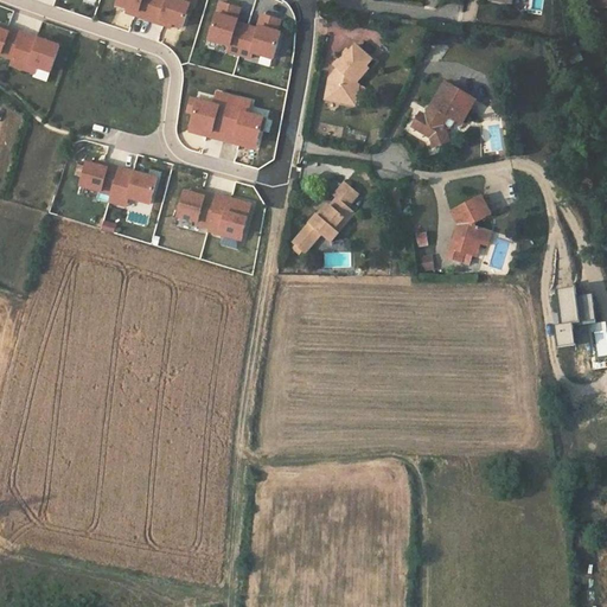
[(138,14),(149,18),(155,0),(119,0),(119,2),(129,6),(139,10),(138,14)]
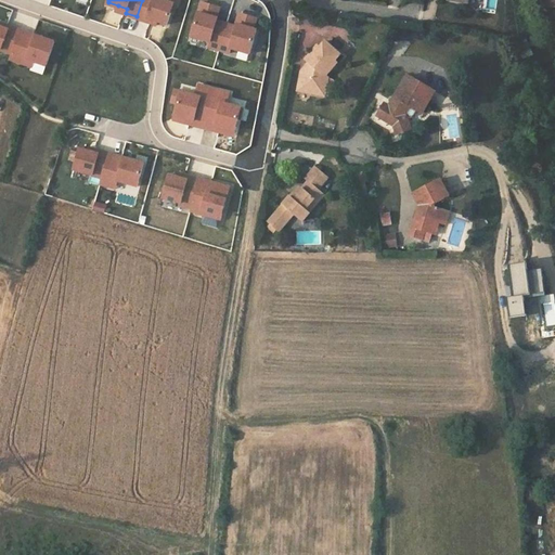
[(142,0),(137,16),(147,20),(149,15),(157,18),(168,22),(175,2),(177,2),(178,0),(142,0)]
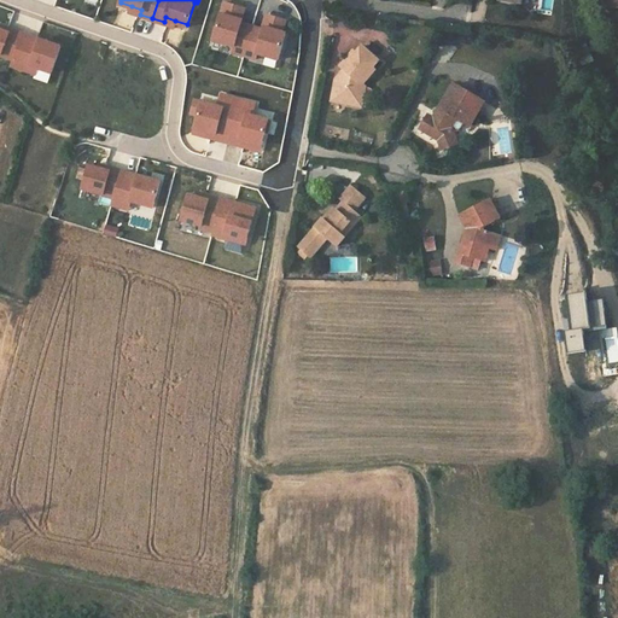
[(233,50),(244,53),(254,23),(243,21),(243,18),(239,17),(243,5),(225,0),(223,0),(214,38),(234,44),(233,50)]
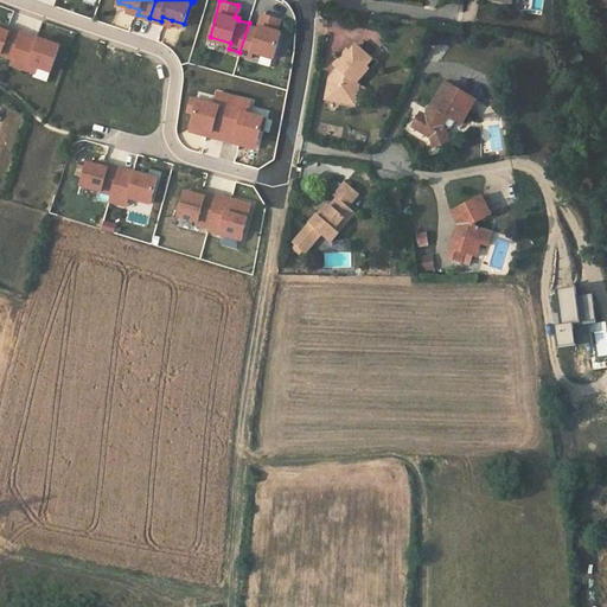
[(260,26),(249,23),(240,52),(251,56),(253,50),(274,56),(281,30),(278,29),(281,18),(263,12),(260,26)]
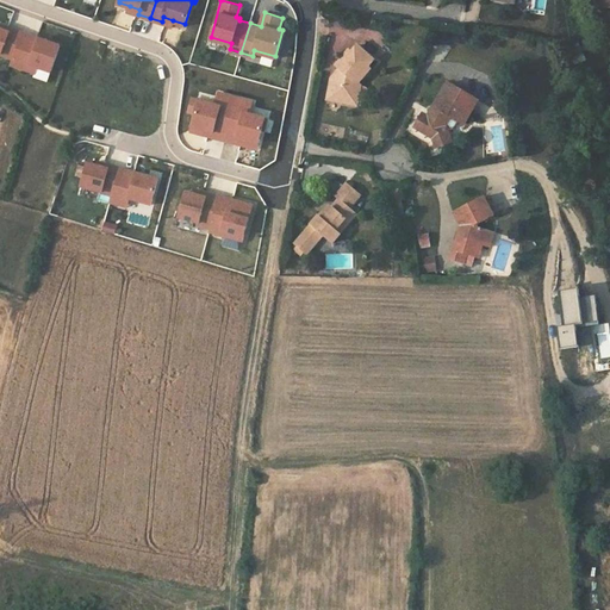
[(61,45),(23,31),(11,63),(36,72),(37,66),(51,72),(61,45)]
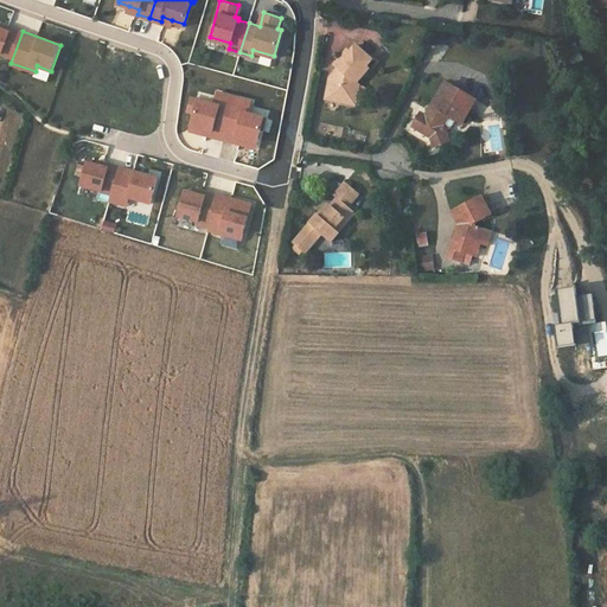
[(331,77),(327,100),(351,103),(355,82),(357,82),(370,68),(366,66),(372,59),(356,45),(350,52),(347,50),(334,65),(338,69),(331,77)]
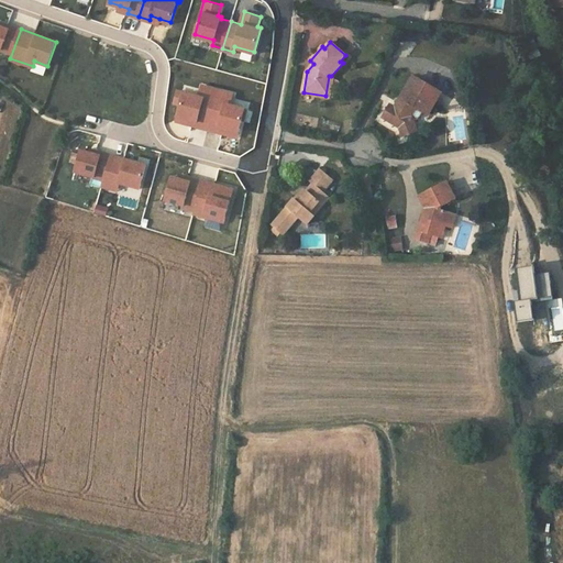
[(390,105),(383,117),(399,127),(403,135),(417,130),(411,116),(417,107),(429,113),(435,102),(431,99),(438,89),(415,75),(398,101),(400,103),(397,109),(395,107),(390,105)]
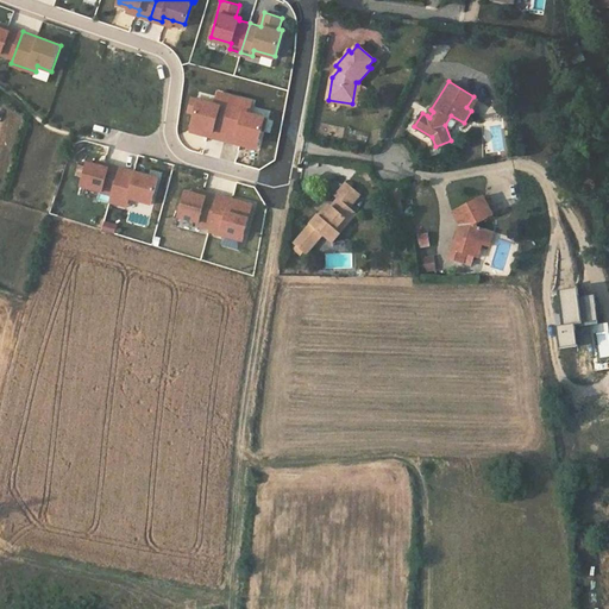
[(213,102),(190,96),(186,117),(194,119),(190,132),(225,142),(237,95),(217,90),(213,102)]
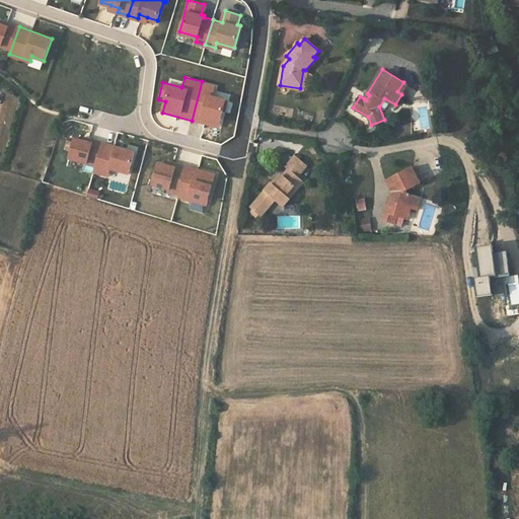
[(401,94),(406,85),(403,82),(397,91),(401,94)]
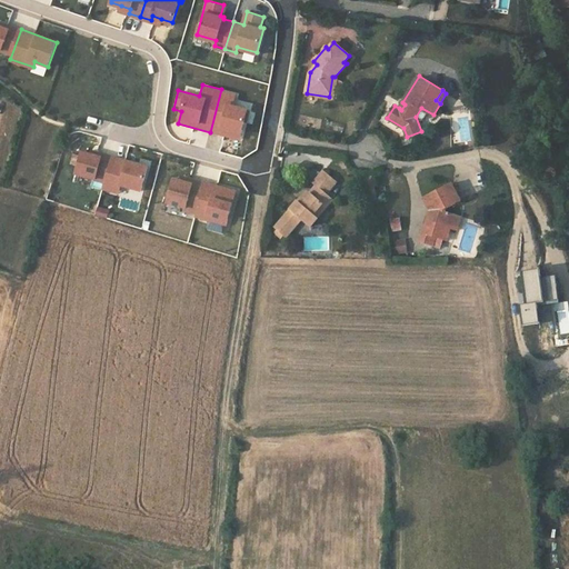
[(107,178),(112,155),(99,151),(98,155),(92,152),(83,150),(78,172),(106,180),(107,178)]
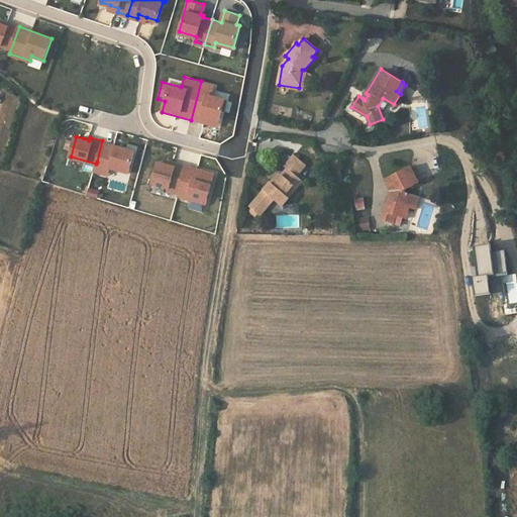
[(102,140),(97,162),(111,166),(129,171),(135,149),(102,140)]
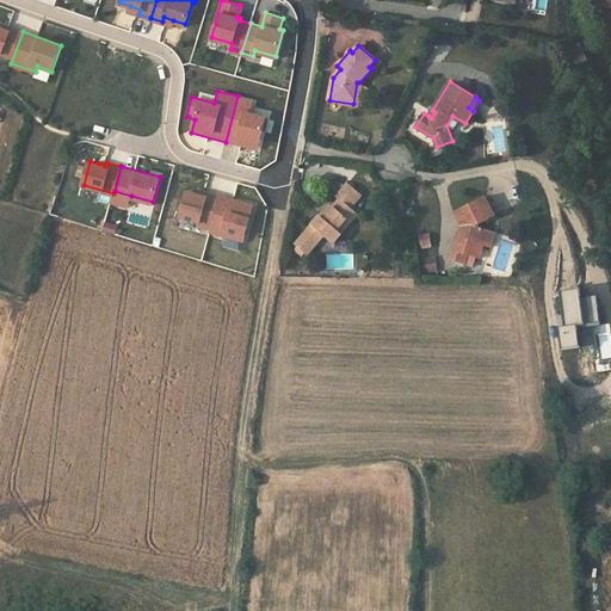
[(323,217),(320,215),(294,244),(307,254),(322,236),(332,244),(340,234),(339,233),(335,229),(345,218),(349,222),(356,214),(349,208),(362,193),(347,183),(335,197),(339,199),(329,211),(323,217)]
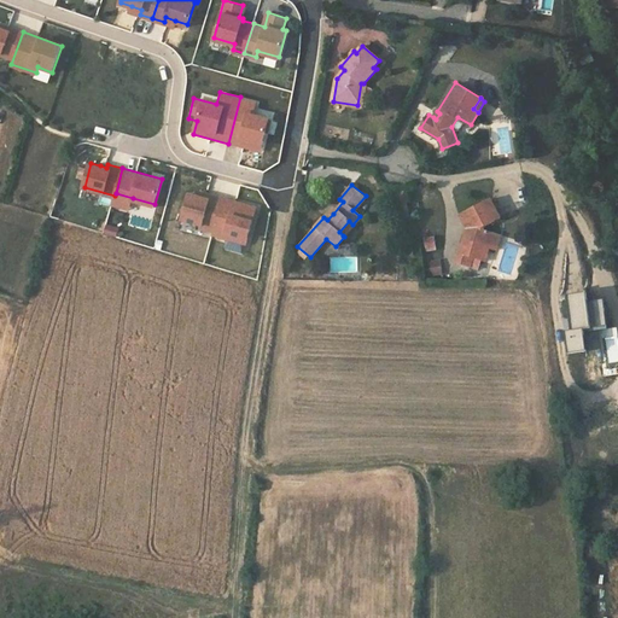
[(215,227),(223,194),(208,190),(207,194),(190,191),(182,216),(203,222),(202,225),(215,227)]
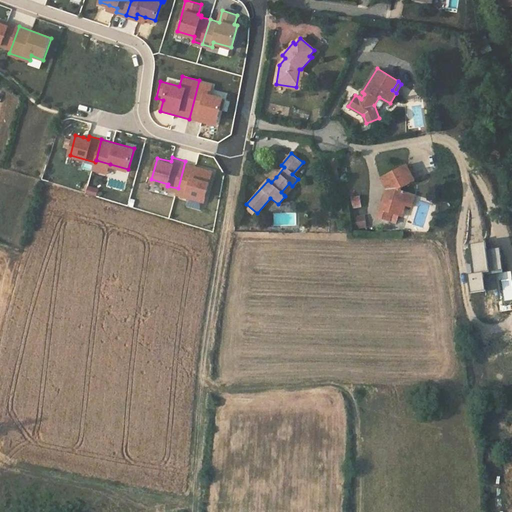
[(96,160),(95,162),(94,168),(108,171),(110,164),(96,160)]
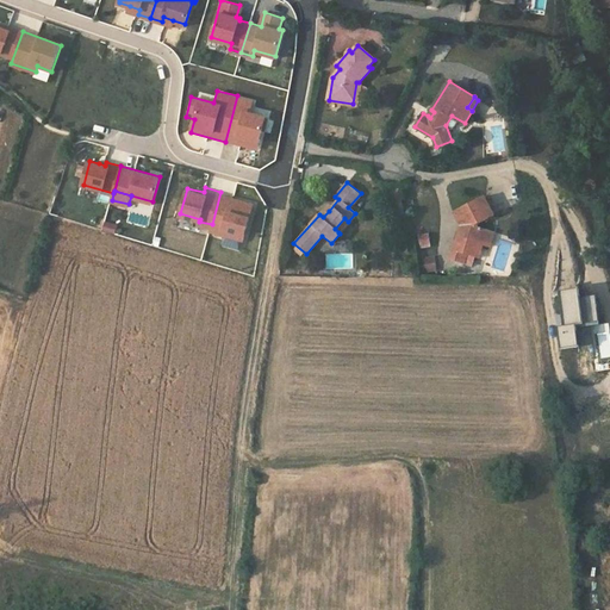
[(391,191),(391,207),(400,206),(399,191),(391,191)]
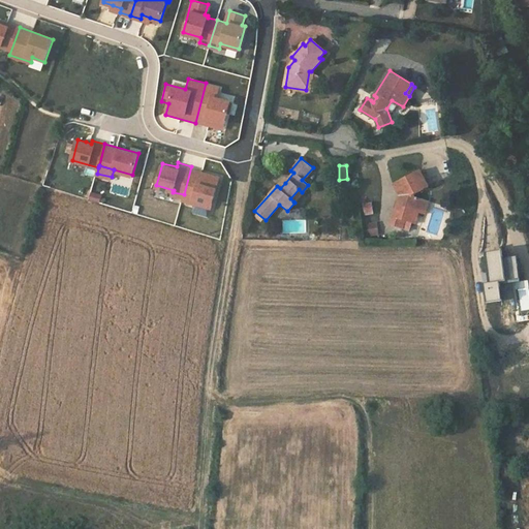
[(191,166),(184,194),(183,197),(212,206),(220,174),(191,166)]
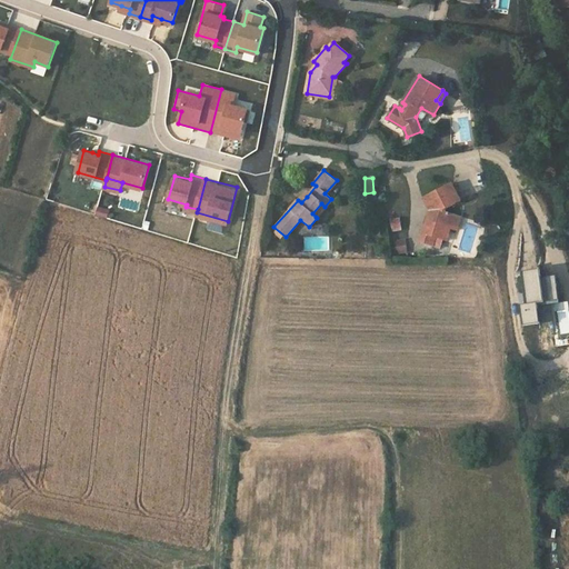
[(450,182),(423,197),(428,208),(431,207),(435,213),(433,218),(428,216),(423,233),(435,238),(442,240),(447,228),(449,229),(456,230),(460,216),(446,211),(446,209),(456,203),(451,196),(457,192),(450,182)]
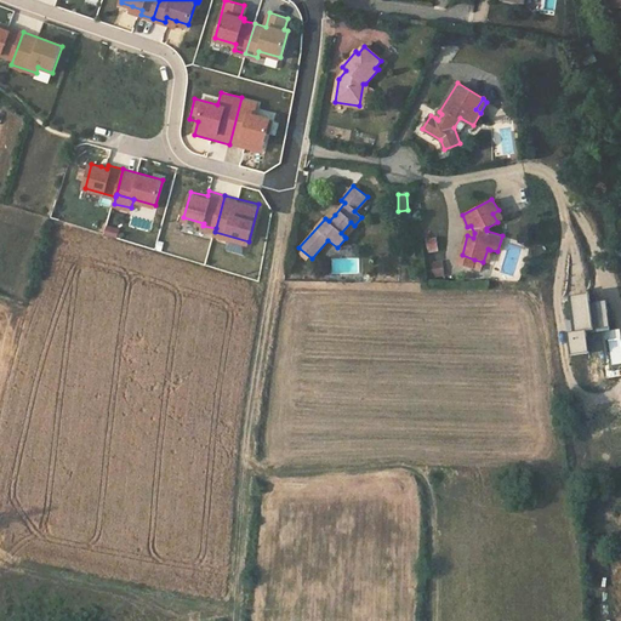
[(497,222),(503,220),(499,210),(493,214),(497,222)]
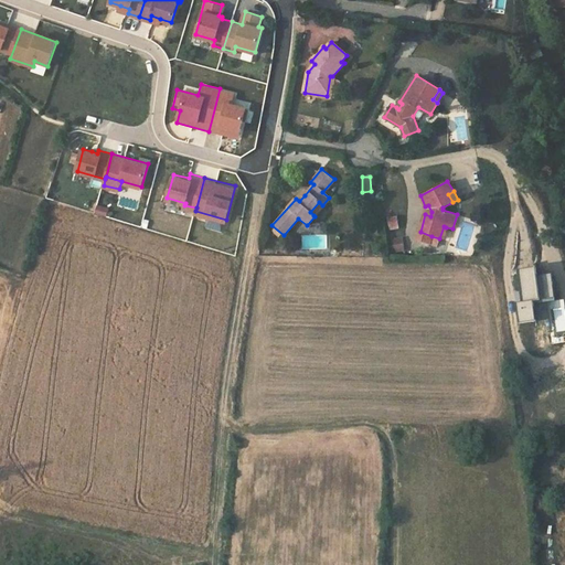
[(310,212),(313,215),(322,205),(319,202),(310,212)]
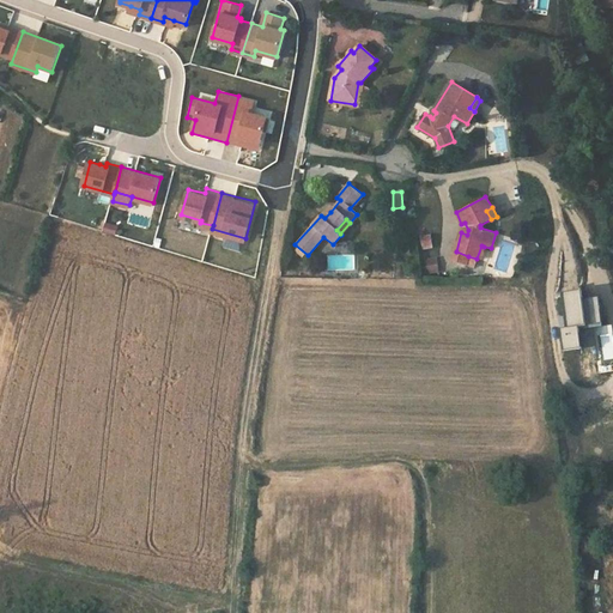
[(104,223),(102,235),(116,236),(117,224),(104,223)]
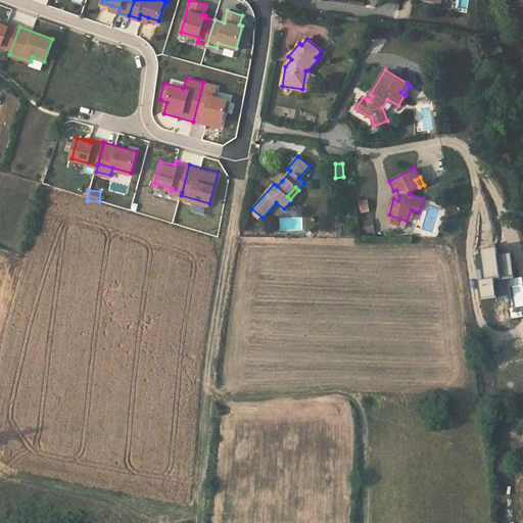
[(358,201),(360,214),(369,212),(368,200),(358,201)]
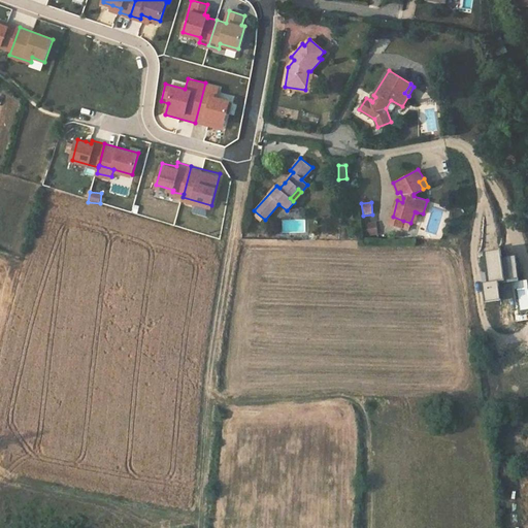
[(403,221),(393,217),(390,225),(401,228),(403,221)]
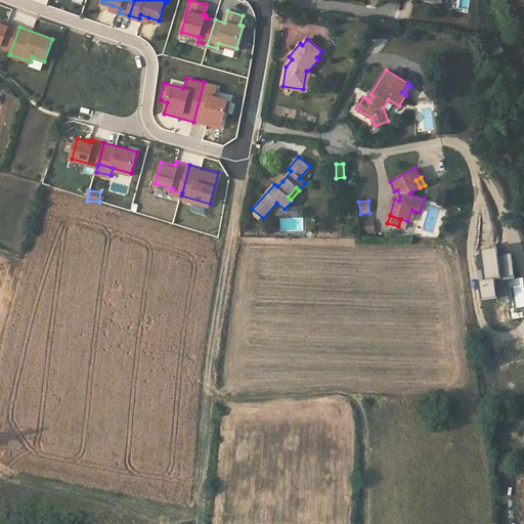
[(372,228),(359,228),(359,238),(372,238),(372,228)]
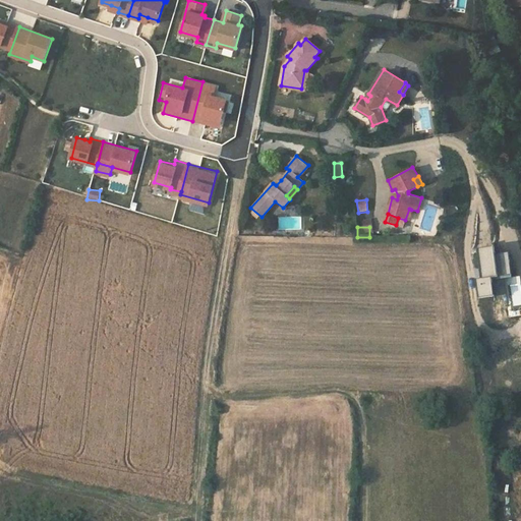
[(496,247),(477,249),(481,280),(477,281),(478,299),(495,297),(493,279),(498,279),(499,282),(512,279),(509,252),(497,254),(496,247)]
